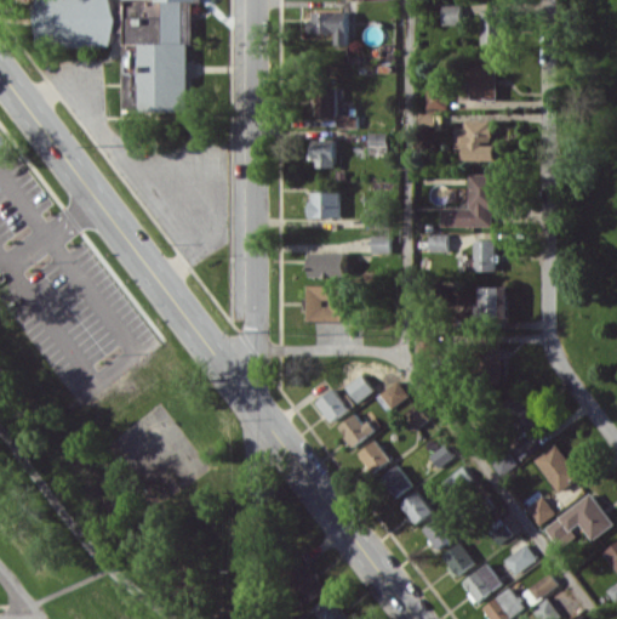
[(112,47),(112,0),(33,0),(34,47),(112,47)]
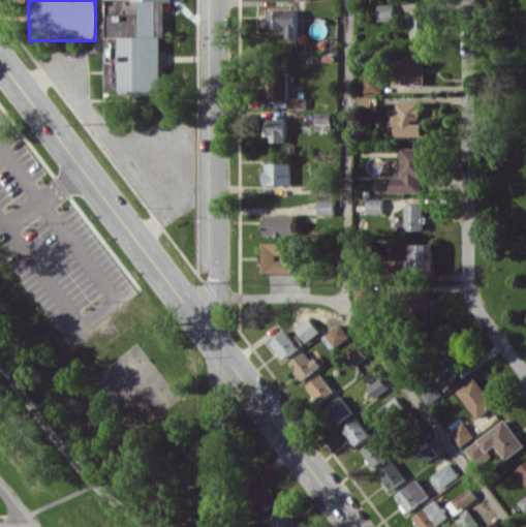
[(159,96),(159,37),(155,37),(155,3),(165,3),(165,0),(104,0),(104,38),(118,39),(117,96),(159,96)]
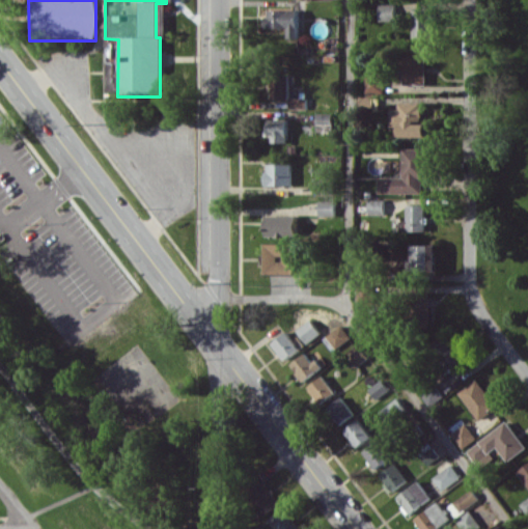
[(393,22),(393,6),(377,6),(377,22),(393,22)]
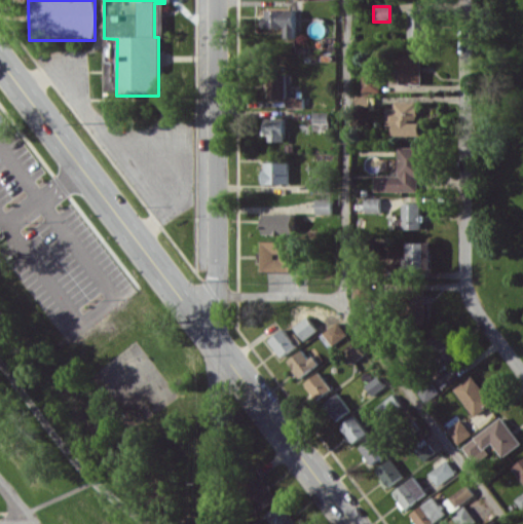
[(408,38),(427,38),(426,10),(407,11),(408,38)]
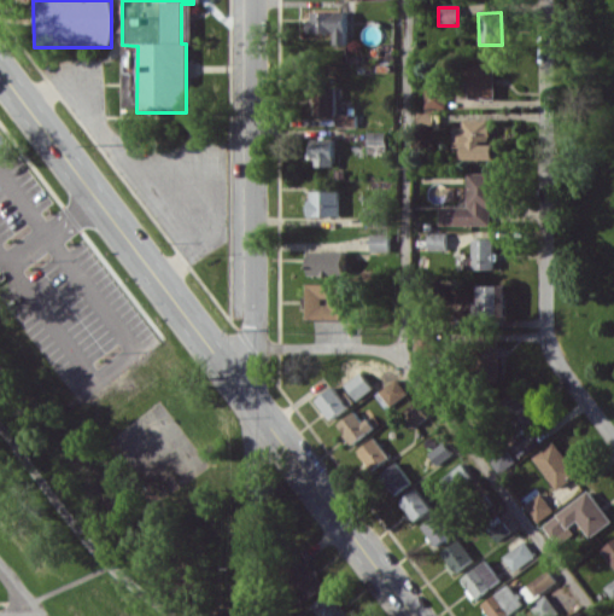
[(344,46),(345,13),(308,13),(307,35),(333,35),(332,46),(344,46)]
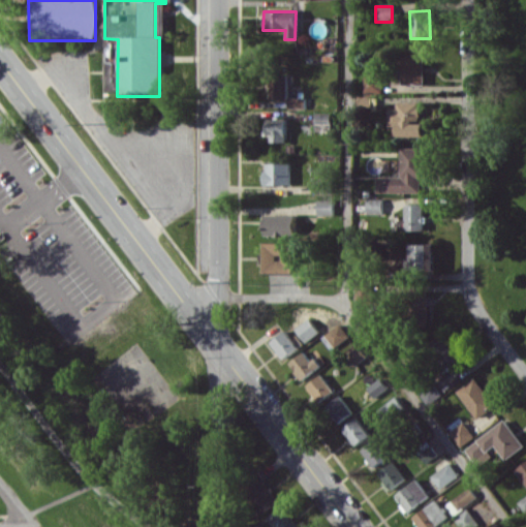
[(422,86),(423,52),(401,52),(401,86),(422,86)]
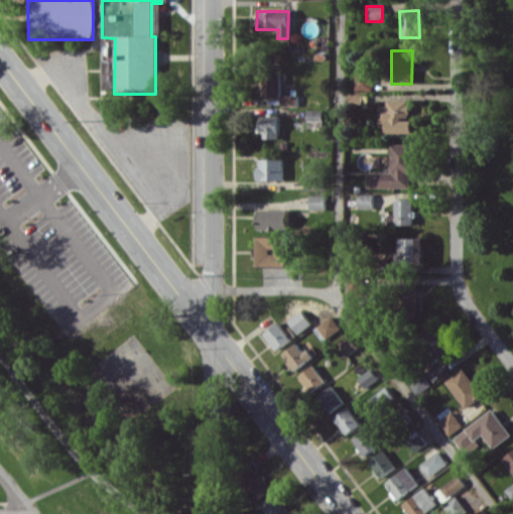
[(371,92),(371,70),(354,70),(354,92),(371,92)]
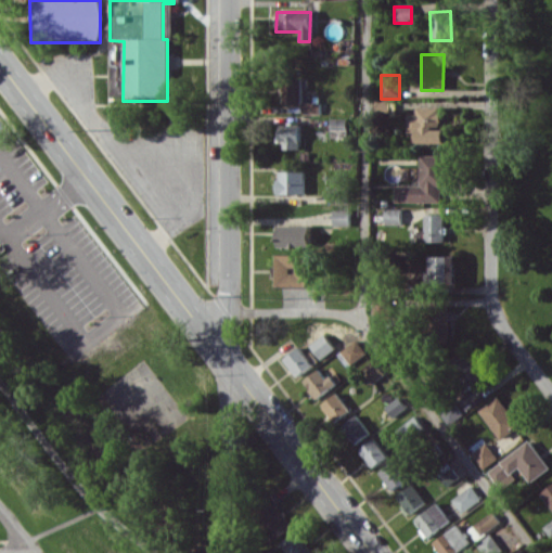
[(299,104),(300,80),(282,79),(281,104),(299,104)]
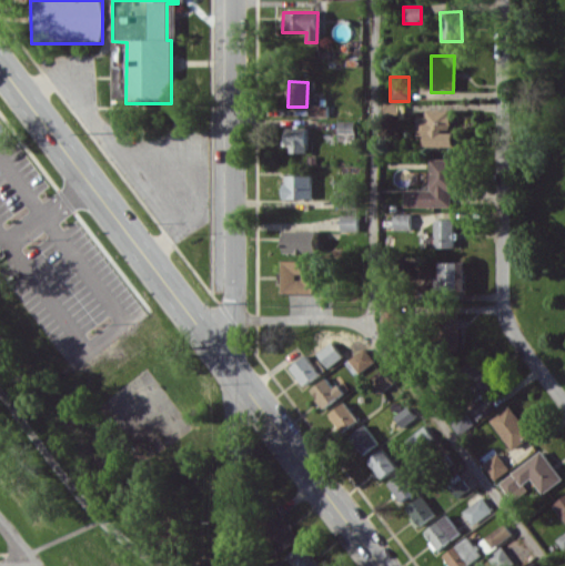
[(325,118),(325,107),(310,107),(310,118),(325,118)]
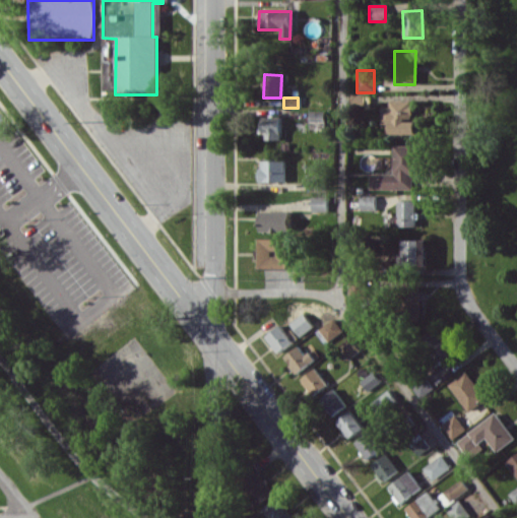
[(413,102),(388,103),(388,108),(380,108),(380,125),(388,125),(389,136),(413,135),(413,102)]
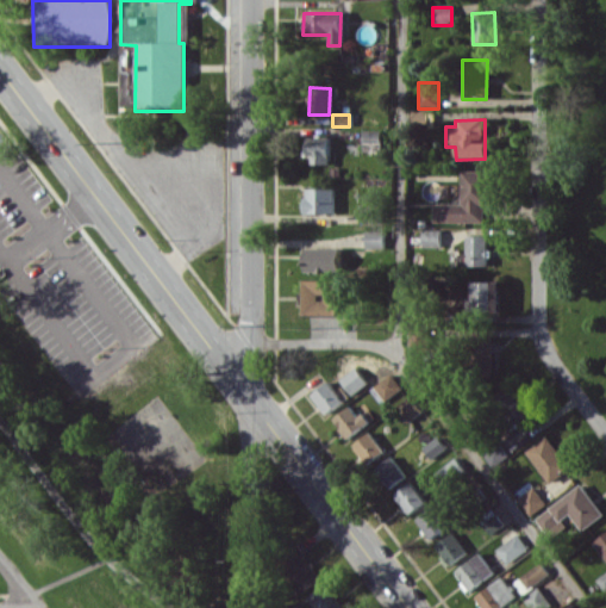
[(360,153),(379,153),(380,132),(361,131),(360,153)]
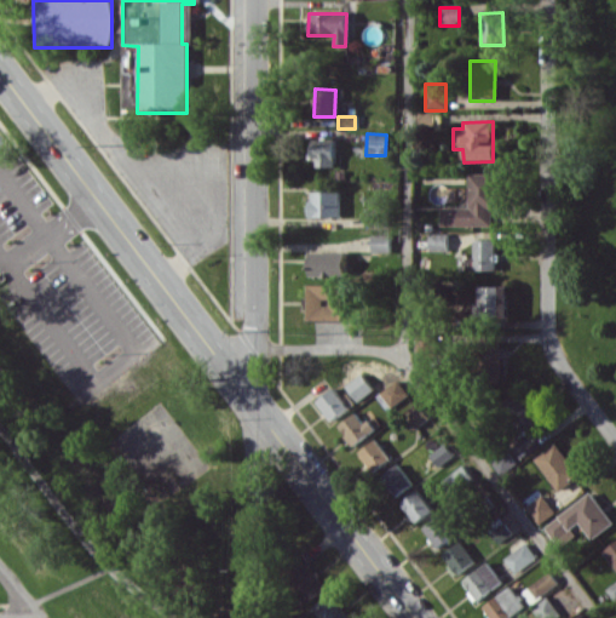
[(311,169),(332,169),(333,141),(311,141),(311,169)]
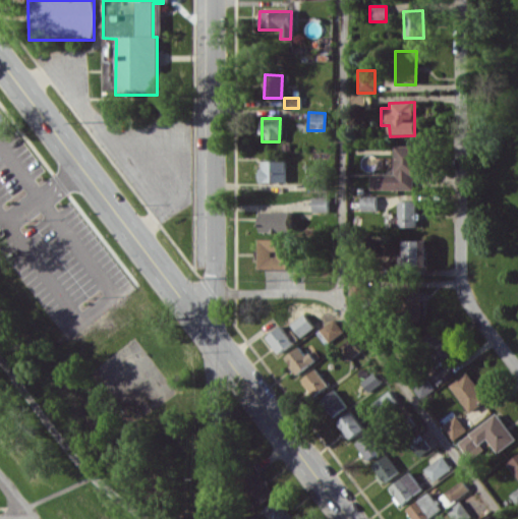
[(412,190),(411,176),(417,176),(416,147),(393,148),(394,176),(368,176),(368,191),(412,190)]
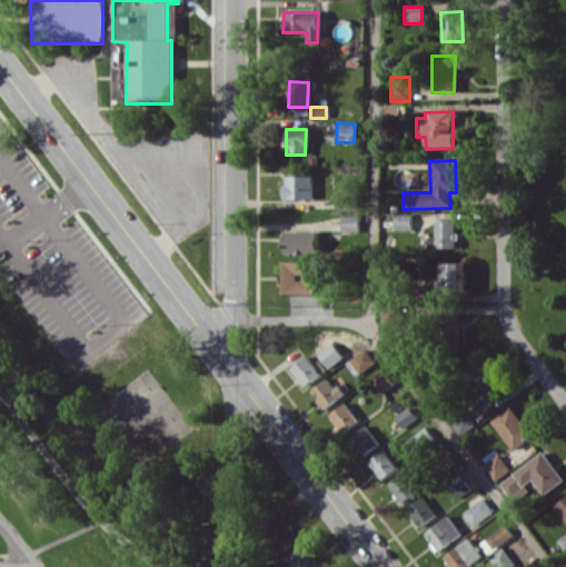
[(310,178),(283,178),(284,201),(311,200),(310,178)]
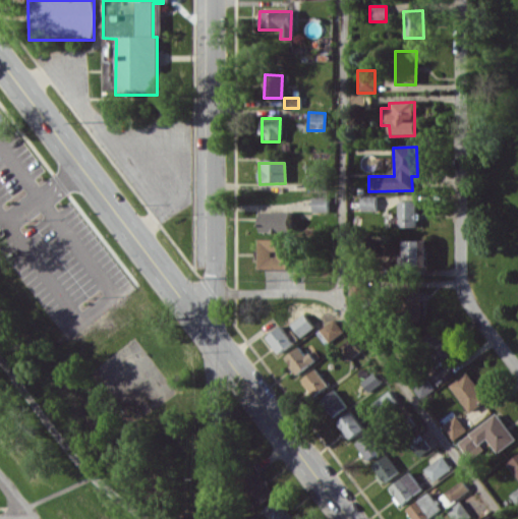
[(376,197),(359,197),(359,212),(376,213),(376,197)]
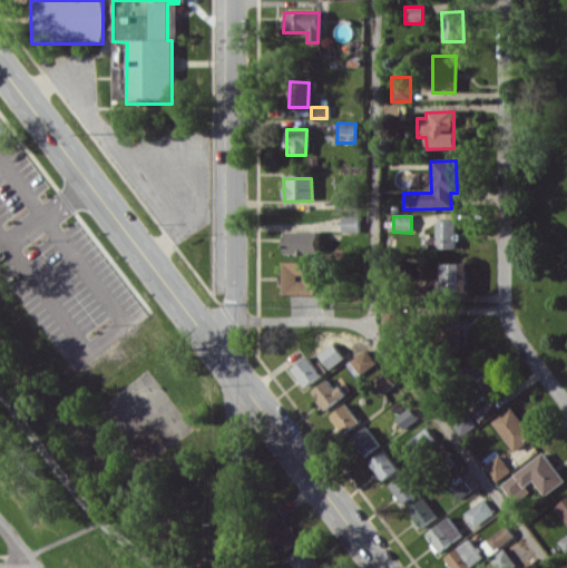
[(358,234),(358,217),(339,217),(339,234),(358,234)]
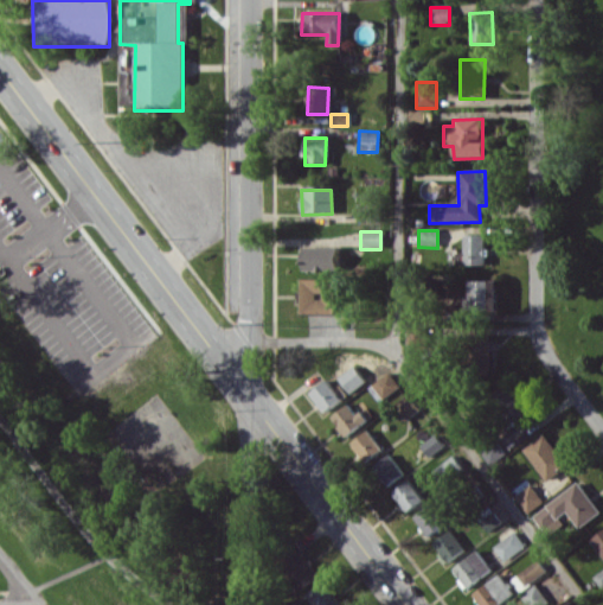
[(483,236),(463,236),(462,254),(454,254),(454,266),(483,266),(483,236)]
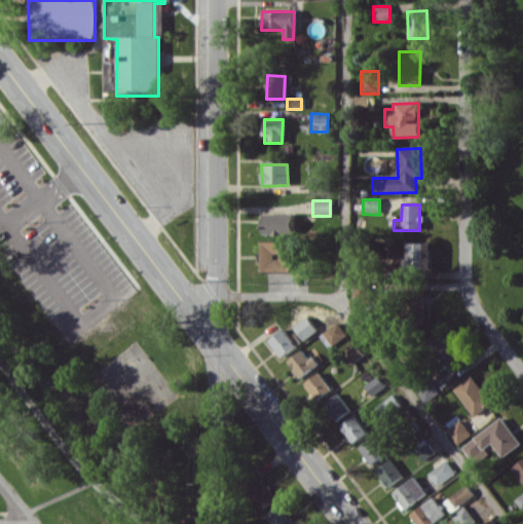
[(261,216),(261,236),(293,236),(292,215),(261,216)]
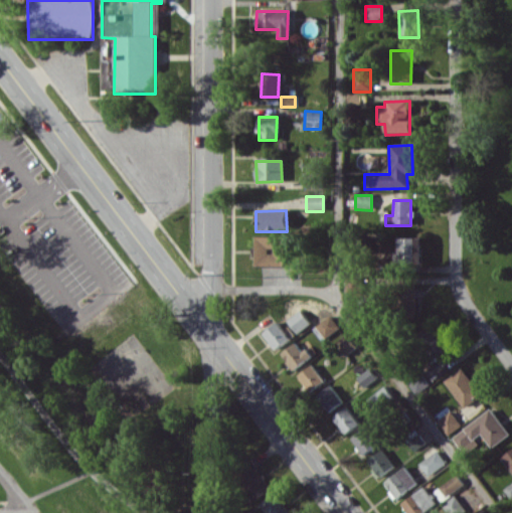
[(285,238),(256,237),(254,268),(284,269),(285,238)]
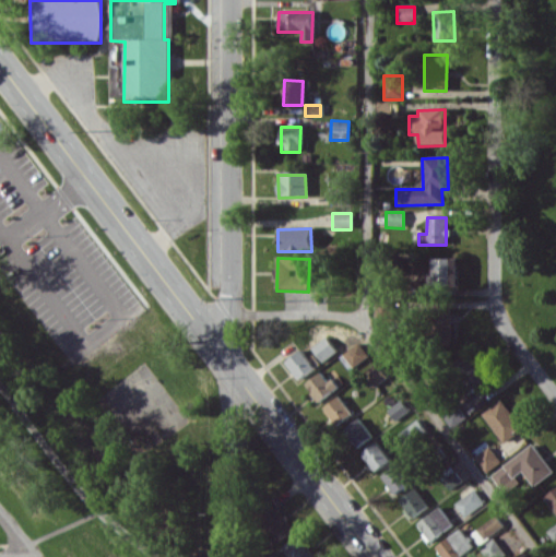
[(458,260),(433,260),(432,288),(458,289),(458,260)]
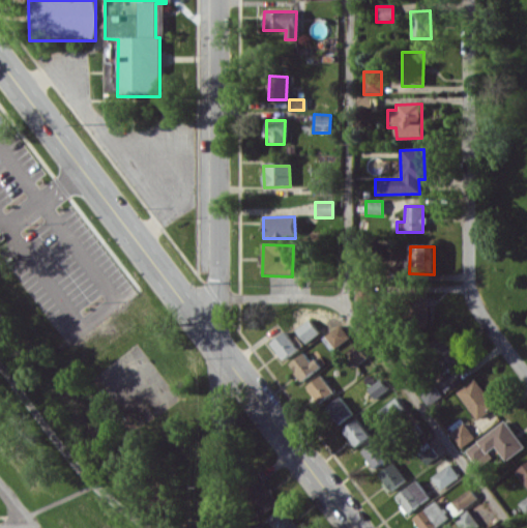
[(412,323),(428,322),(427,298),(411,299),(412,323)]
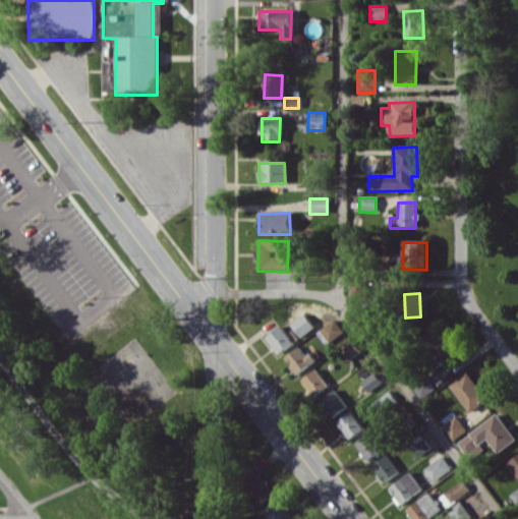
[(312,329),(301,314),(288,326),(299,339),(312,329)]
